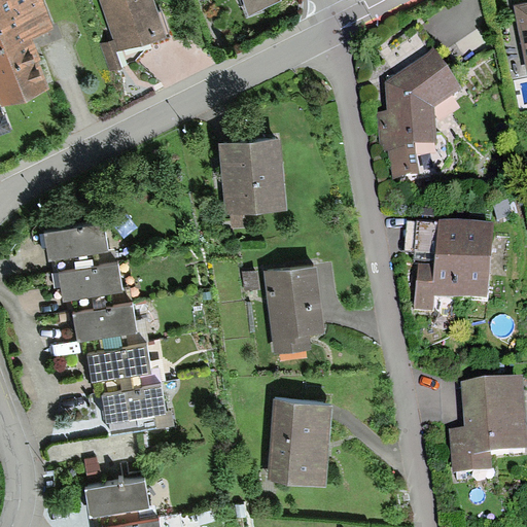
[(43,0),(0,0),(0,103),(1,107),(50,88),(32,40),(56,30),(43,0)]
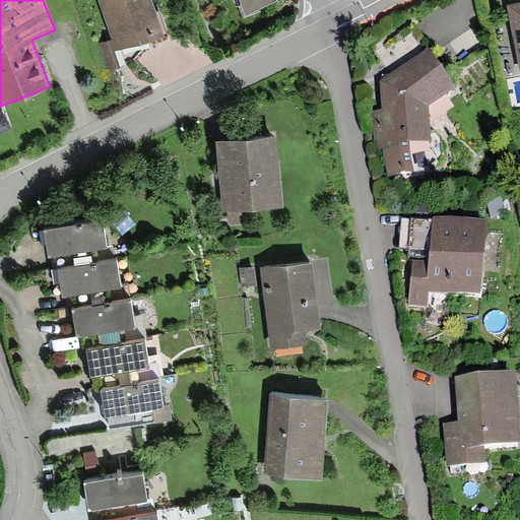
[(153,0),(101,0),(113,38),(100,42),(110,71),(129,65),(123,48),(165,35),(153,0)]
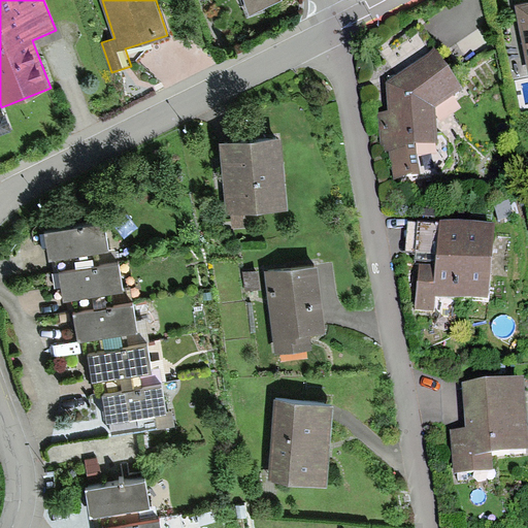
[(244,0),(249,12),(271,0),(244,0)]
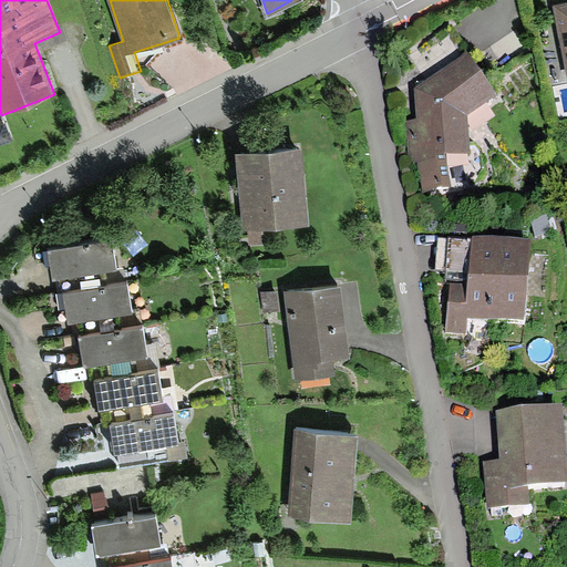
[(566,2),(555,6),(566,68),(566,2)]
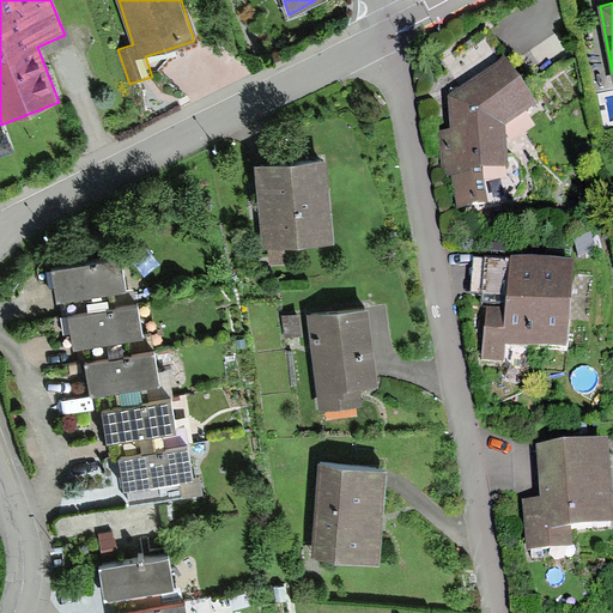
[(510,59),(453,96),(456,128),(441,131),(445,170),(451,170),(455,208),(486,205),(484,173),(514,169),(510,129),(542,108),(510,59)]
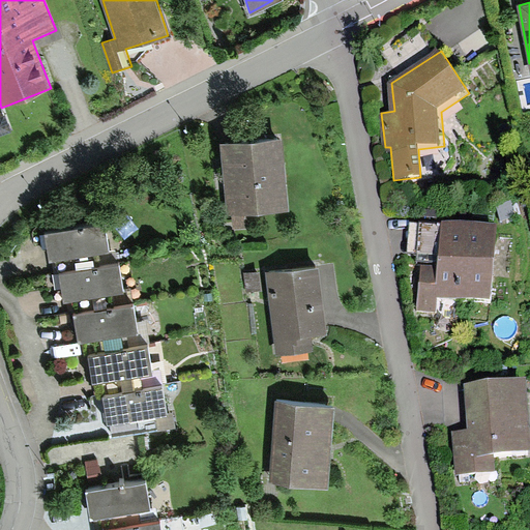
[(285,138),(223,143),(228,212),(290,208),(285,138)]
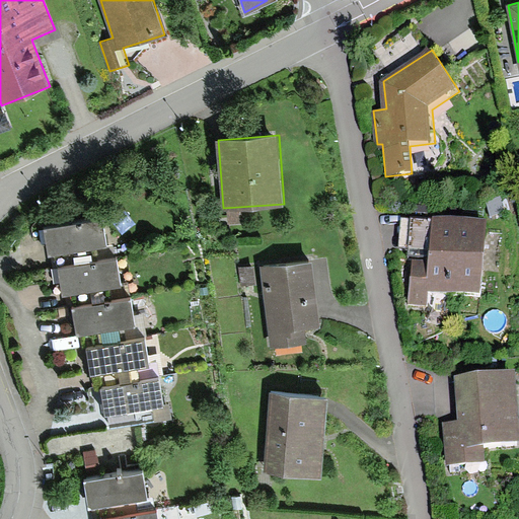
[(104,219),(47,228),(52,256),(109,247),(104,219)]
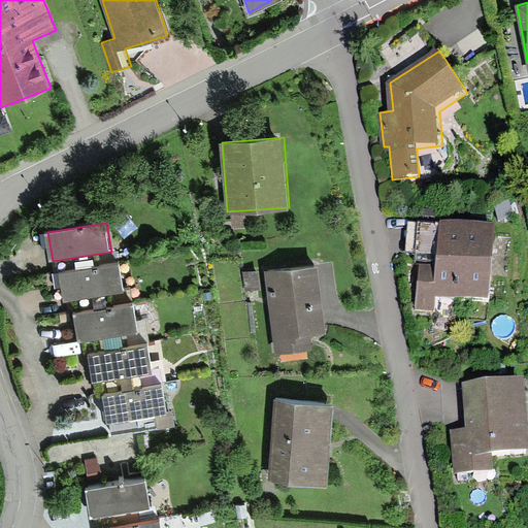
[(496,233),(438,229),(436,270),(418,269),(415,314),(437,315),(437,300),(491,304),(496,233)]
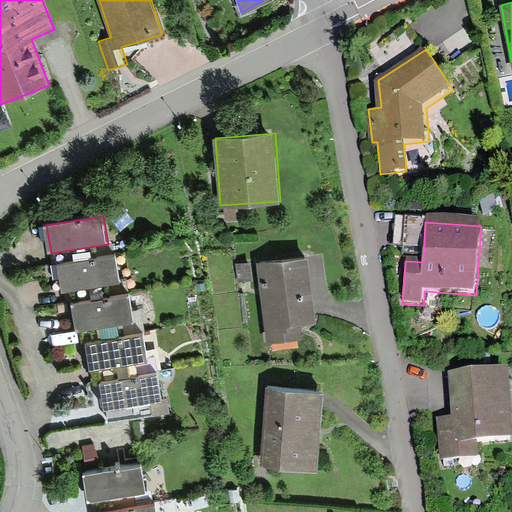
[(116,253),(59,262),(63,289),(120,281),(116,253)]
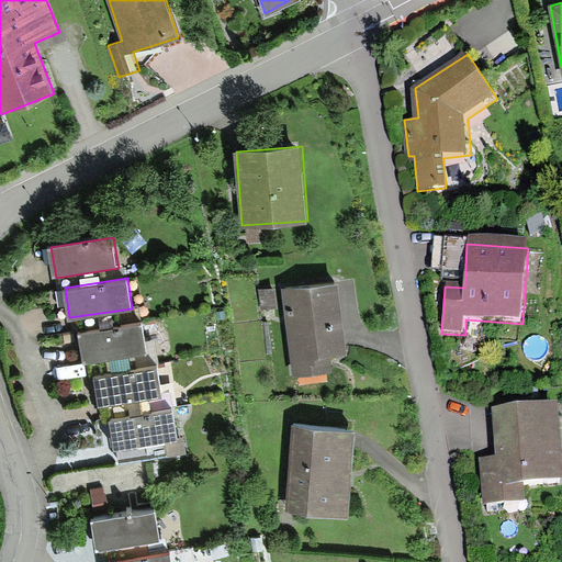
[(338,283),(283,289),(292,375),(333,371),(330,352),(346,351),(338,283)]
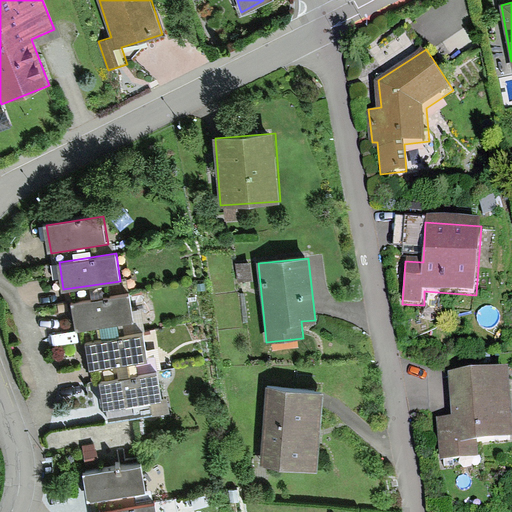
[(131,292),(74,301),(79,329),(136,320),(131,292)]
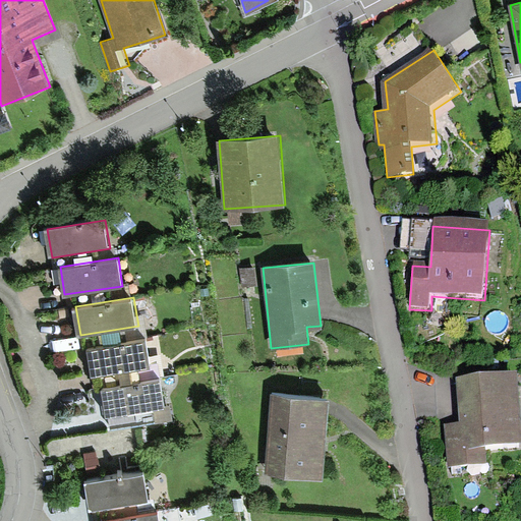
[(148,338),(90,347),(94,375),(152,366),(148,338)]
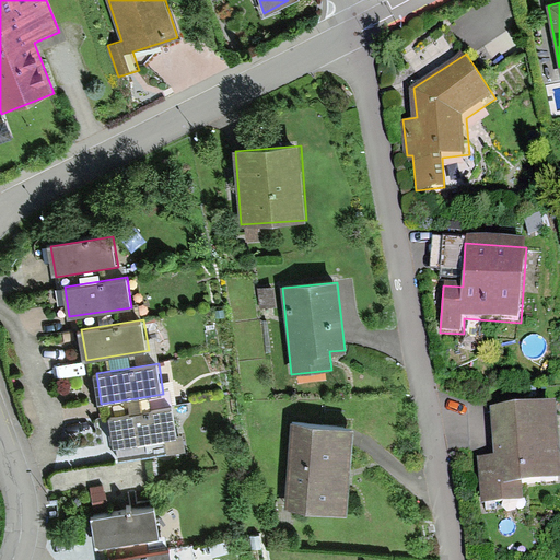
[(174,408),(112,418),(116,448),(178,439),(174,408)]
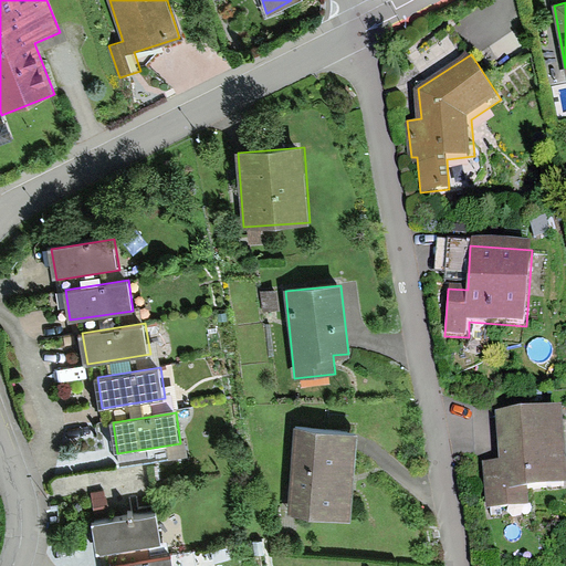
[(565,446),(564,415),(500,418),(502,464),(484,465),(488,510),(530,507),(530,492),(565,489),(565,446)]
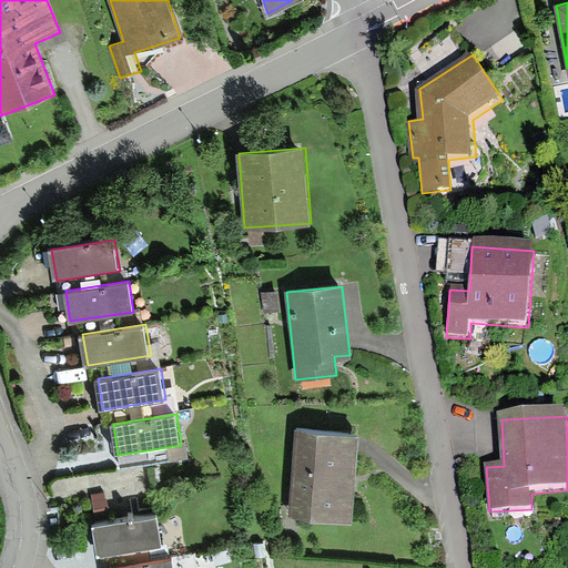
[(295,428),(287,516),(352,521),(358,434),(295,428)]
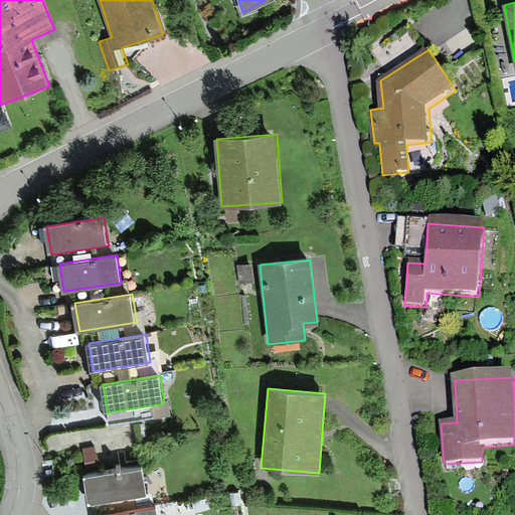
[(144,467),(87,476),(91,504),(148,495),(144,467)]
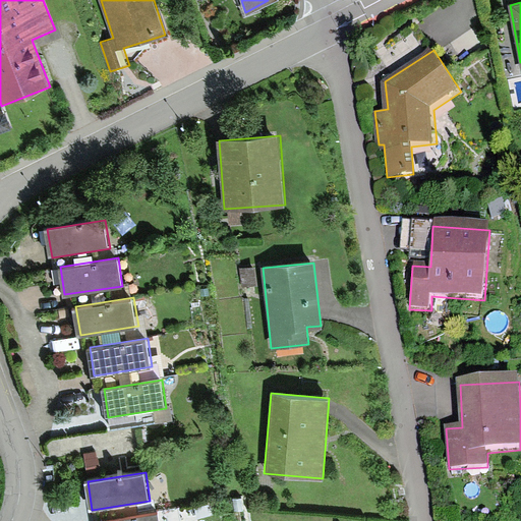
[(160,520),(159,512),(101,520),(100,520),(160,520)]
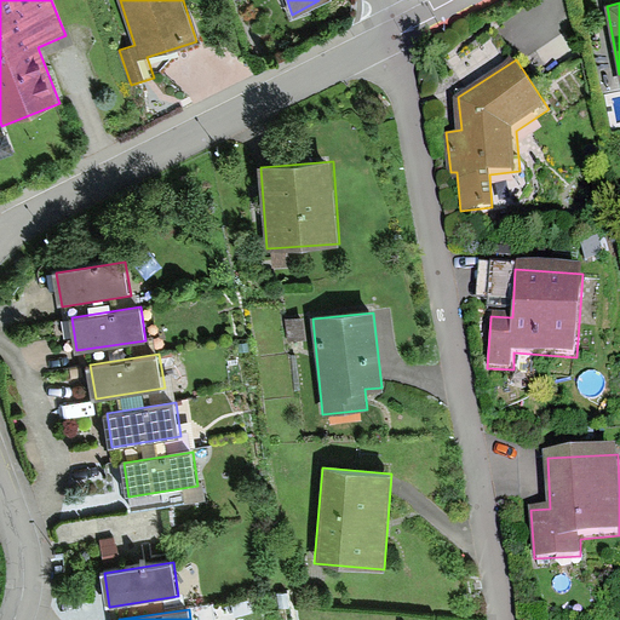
All buildings are outlined.
